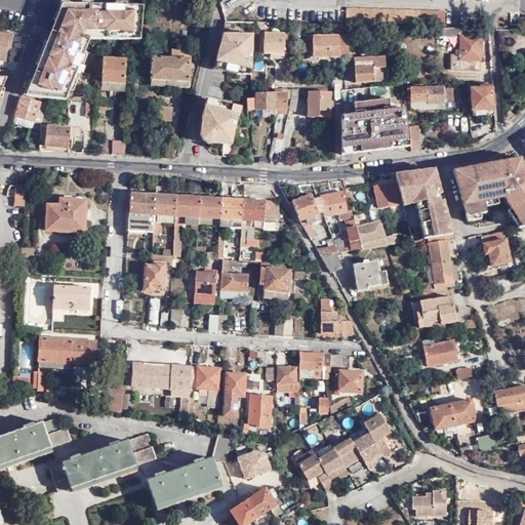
[(145,5),(64,1),(30,90),(71,94),(93,37),(144,39),(145,5)]
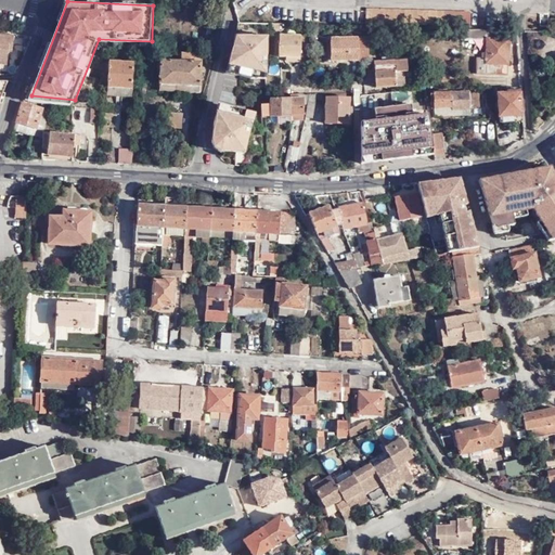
[(269,23),(242,22),(237,52),(232,71),(249,75),(254,76),(256,76),(260,76),(268,76),(269,23)]
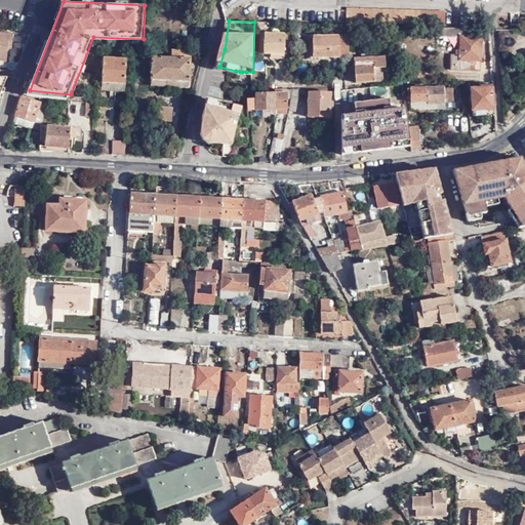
[(481,29),(441,28),(441,36),(448,36),(461,36),(460,53),(451,53),(450,69),(469,69),(469,64),(474,63),(475,58),(480,58),(481,29)]
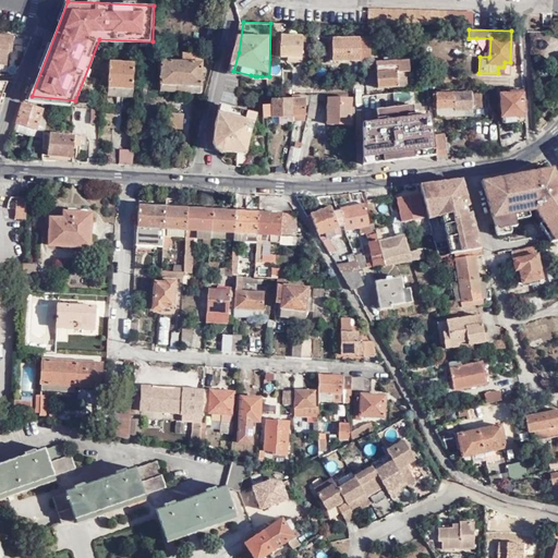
[(14,34),(0,32),(0,61),(8,62),(9,52),(7,52),(8,48),(13,49),(14,34)]
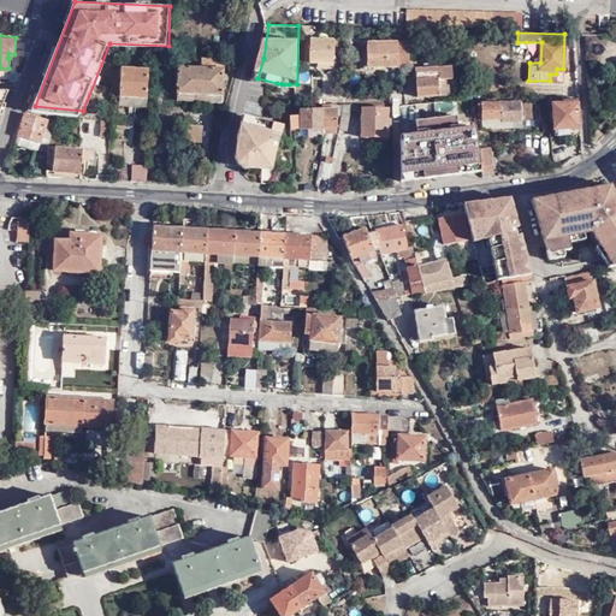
[(335,67),(335,39),(311,37),(311,61),(318,61),(318,67),(335,67)]
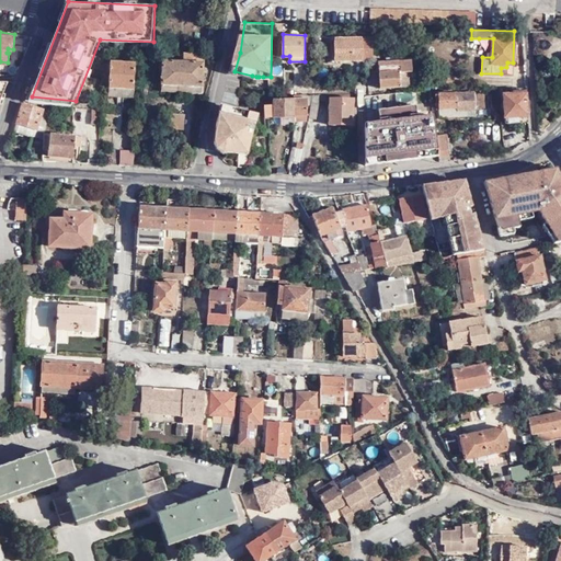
[(380,34),(371,34),(371,50),(381,50),(380,34)]
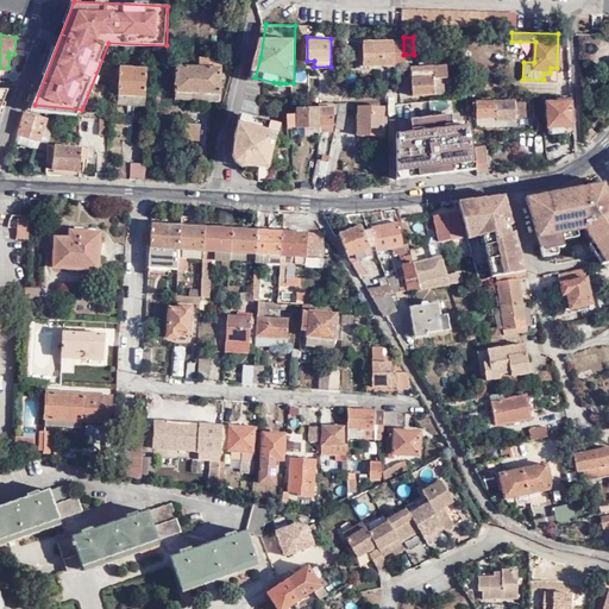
[(403,67),(403,39),(364,39),(364,66),(403,67)]
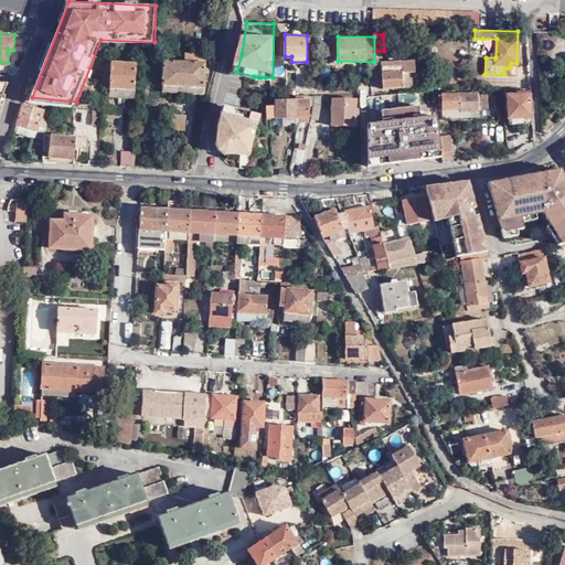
[(166,84),(206,87),(211,54),(190,53),(190,62),(168,61),(166,84)]
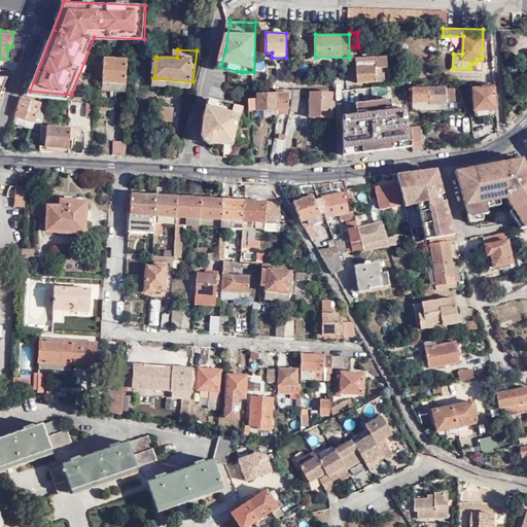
[(387,79),(387,56),(356,56),(356,80),(387,79)]
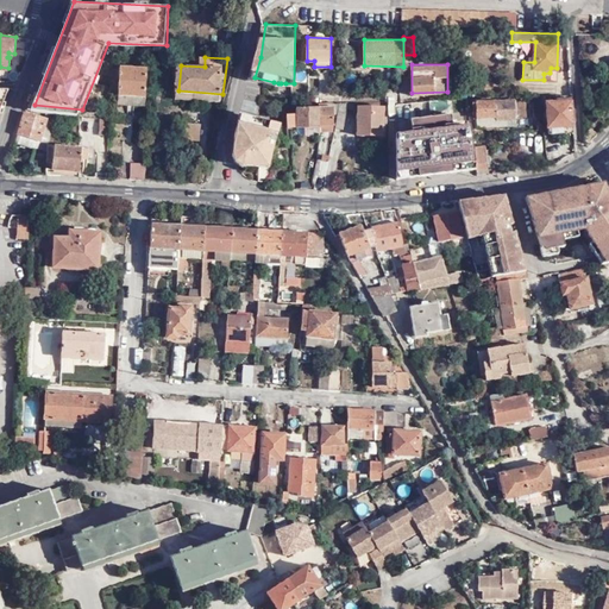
[(121,93),(148,94),(150,68),(124,66),(121,93)]
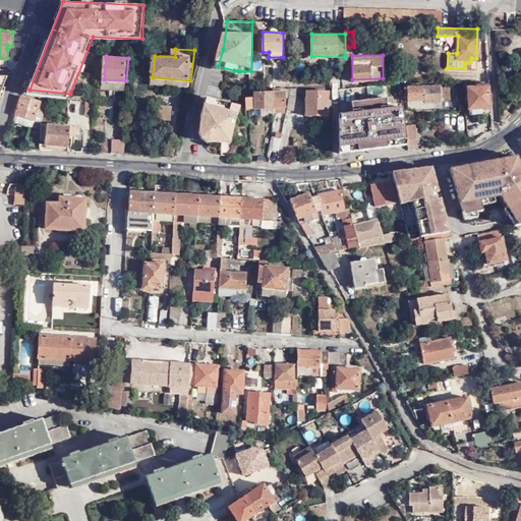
[(190,87),(190,80),(153,77),(153,83),(190,87)]
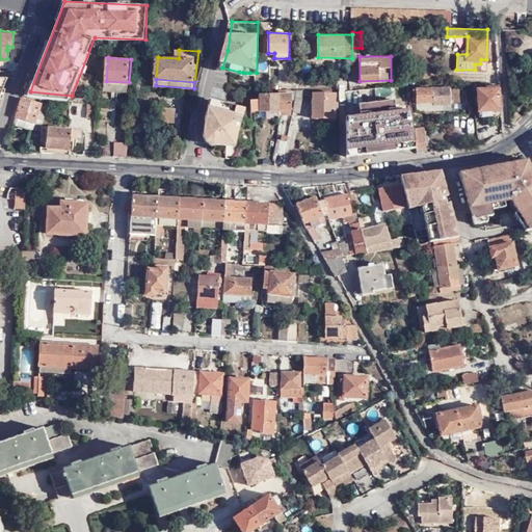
[(129,90),(129,82),(106,81),(106,89),(129,90)]
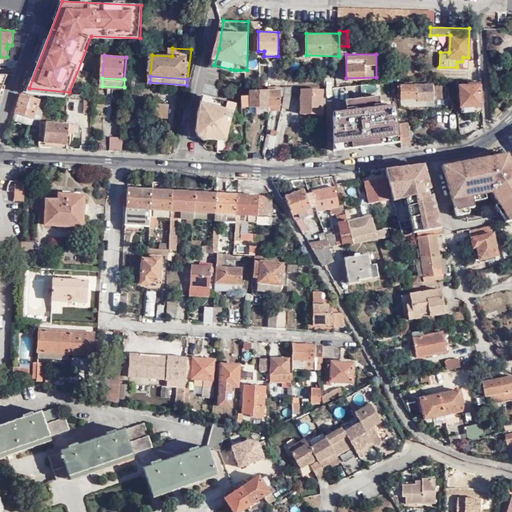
[(434,98),(433,83),(400,85),(401,107),(426,105),(426,100),(434,99),(434,98)]
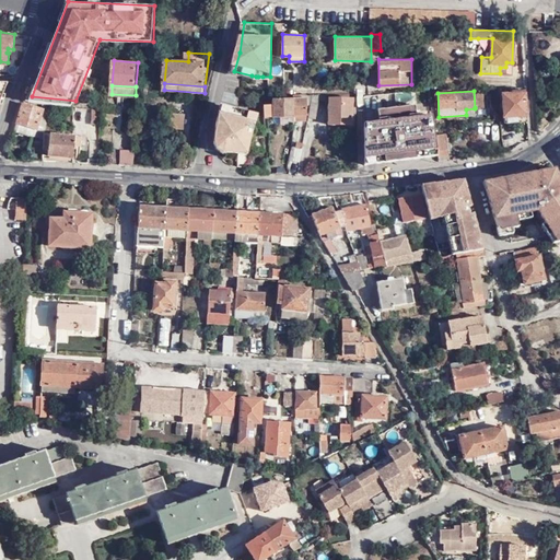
[(528,115),(526,92),(502,94),(503,116),(528,115)]
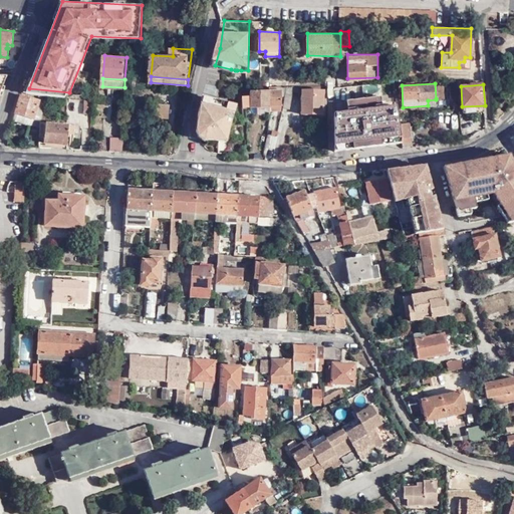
[(303,85),(287,85),(283,109),(290,110),(293,91),(303,92),(303,111),(323,112),(324,90),(303,88),(303,85)]
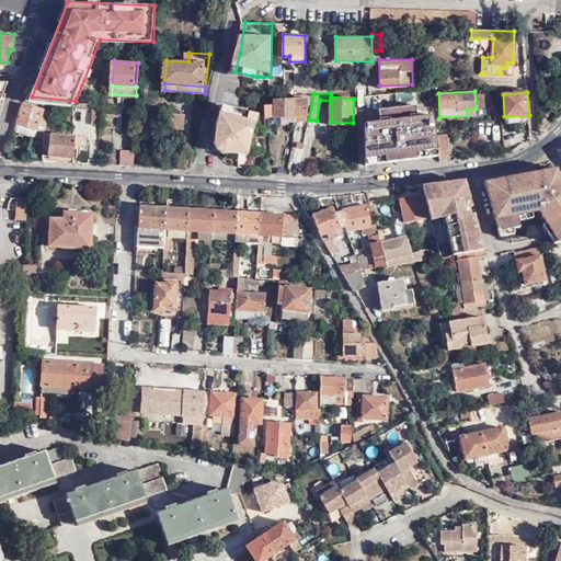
[(484,109),(484,93),(476,93),(476,109),(484,109)]
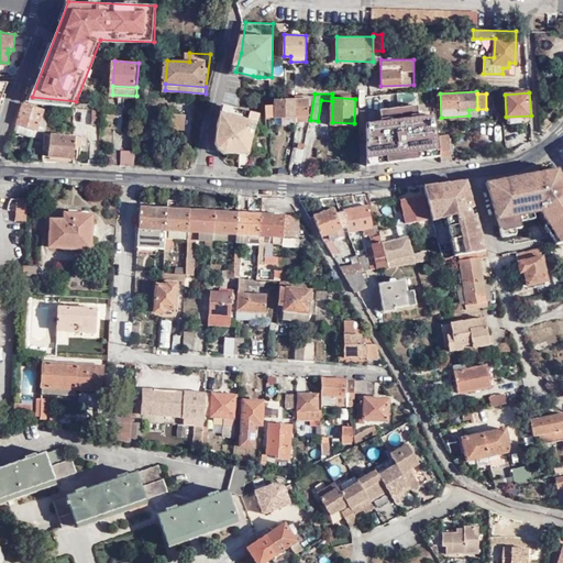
[(267,118),(297,117),(297,98),(275,99),(275,105),(266,105),(267,118)]
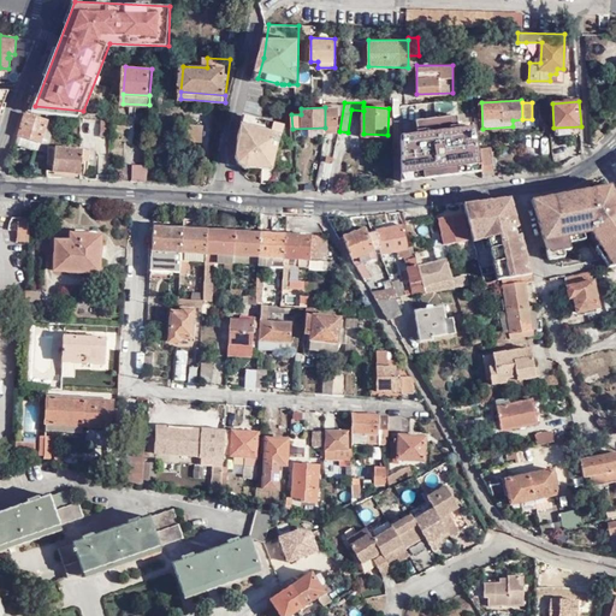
[(338,107),(325,107),(325,128),(325,130),(338,130),(338,107)]
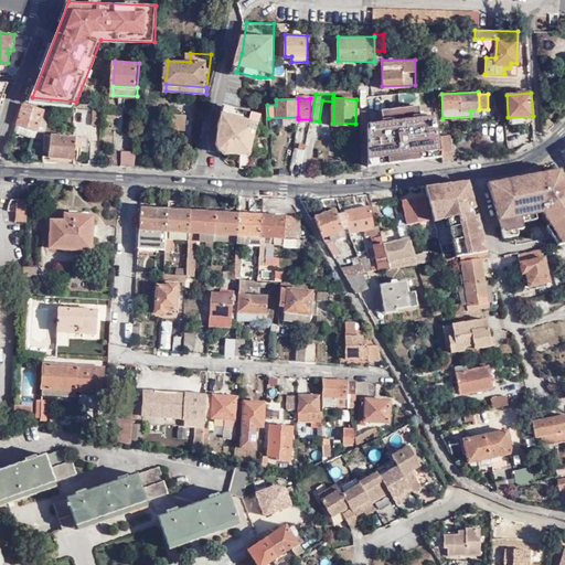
[(46,107),(25,102),(20,123),(41,127),(46,129),(52,109),(46,107)]
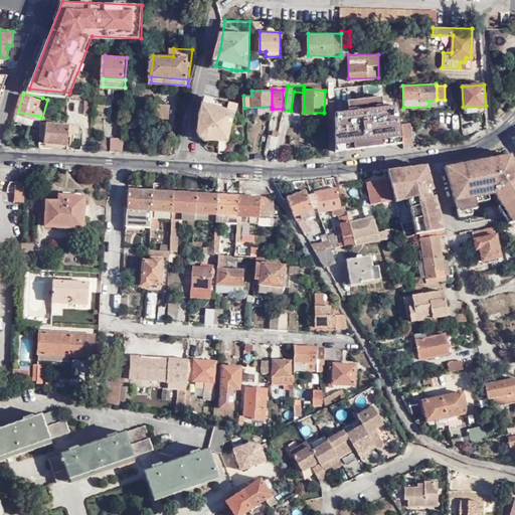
[(368,146),(402,142),(397,105),(383,106),(382,96),(348,99),(349,110),(335,111),(336,149),(368,146)]
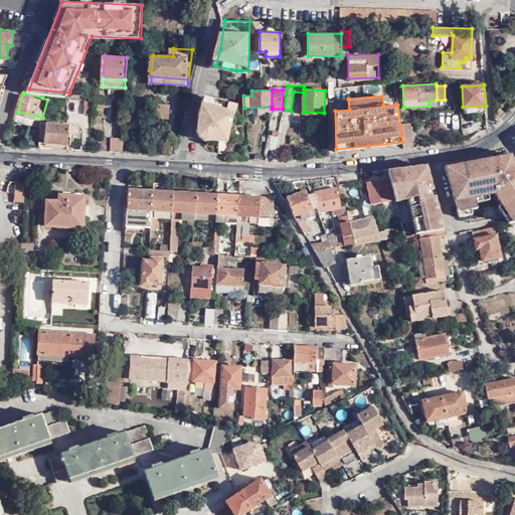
[(207,141),(229,142),(238,104),(230,102),(206,97),(200,117),(198,131),(198,132),(199,134),(200,136),(200,137),(202,138),(203,139),(205,140),(207,141)]
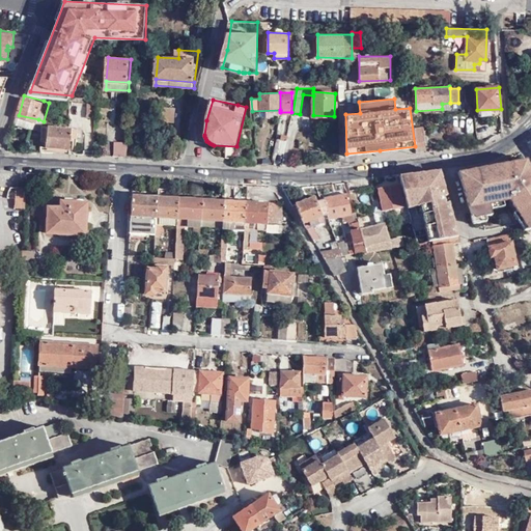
[(98,102),(89,101),(88,115),(96,116),(98,102)]
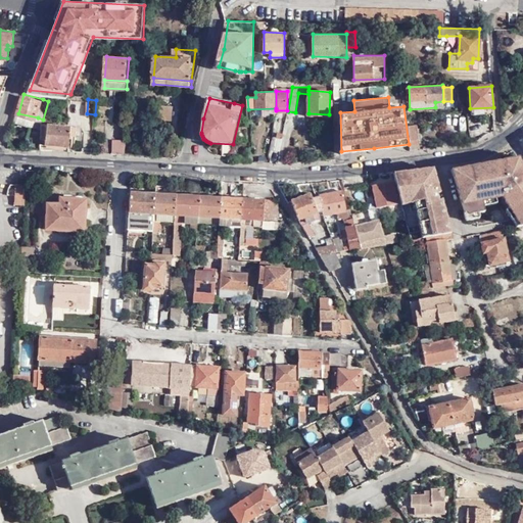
[(174,107),(159,105),(158,119),(172,121),(174,107)]
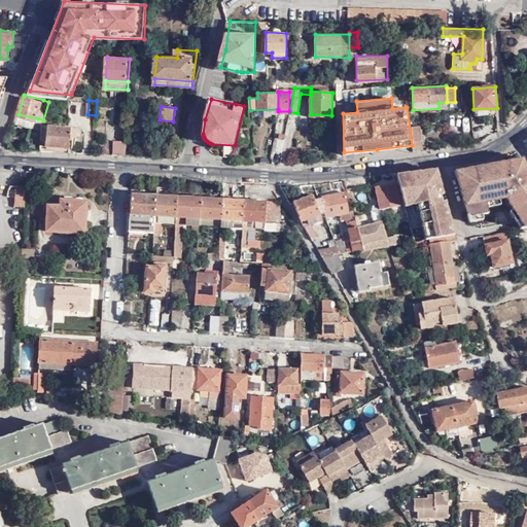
[(144,124),(145,111),(133,110),(132,123),(144,124)]
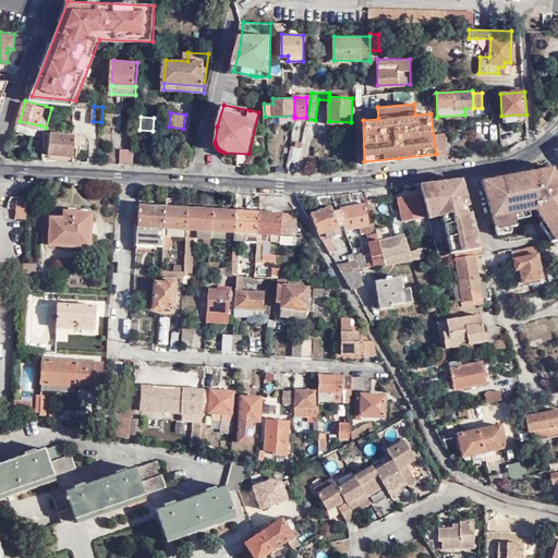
[(40,125),(20,121),(17,129),(38,133),(40,125)]
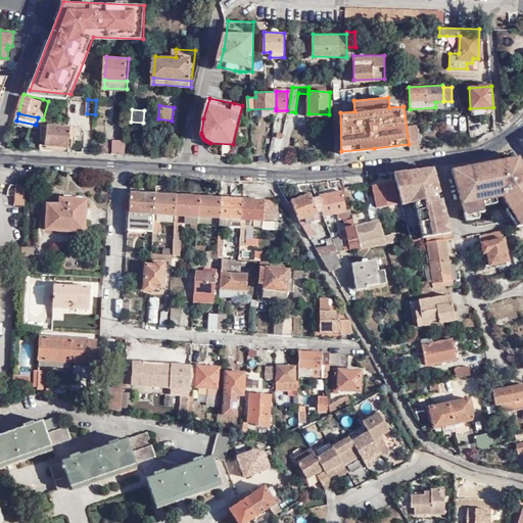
[(78,126),(43,122),(43,127),(41,142),(69,145),(70,135),(77,136),(78,126)]
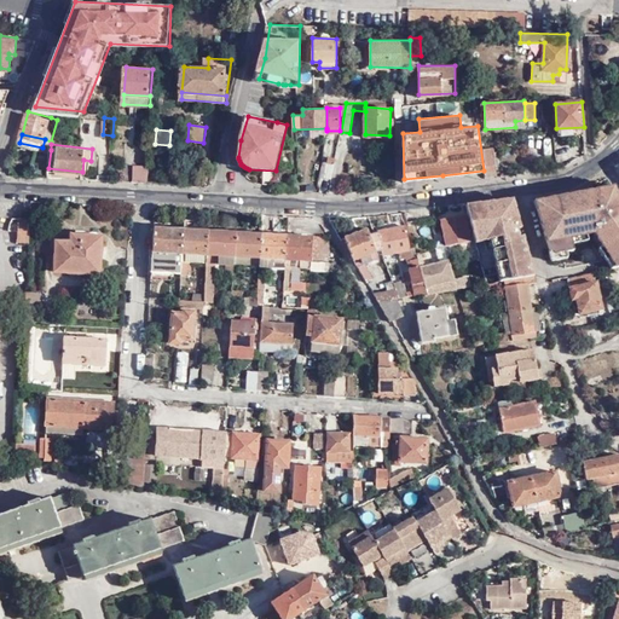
[(485,172),(496,169),(493,148),(482,150),(485,172)]
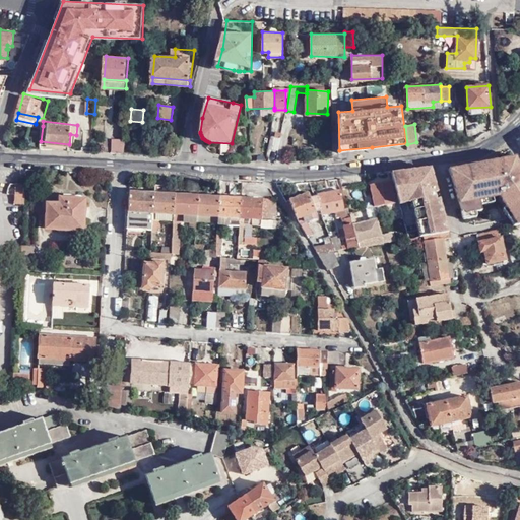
[(279,148),(281,137),(275,136),(272,147),(279,148)]
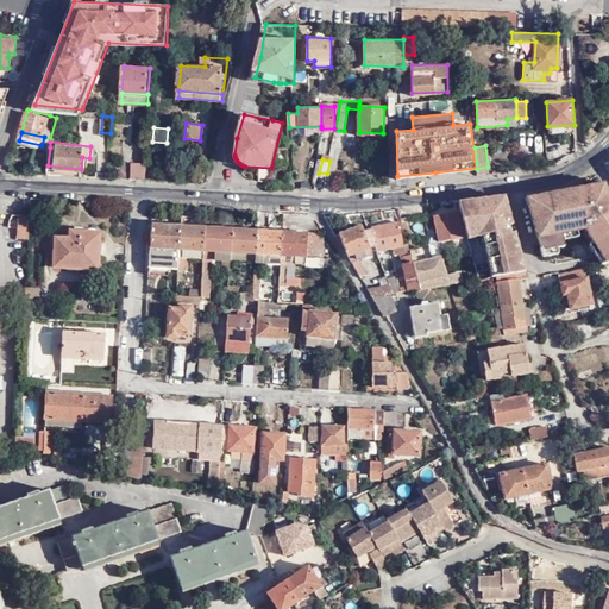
[(132,177),(146,179),(148,162),(133,161),(132,177)]
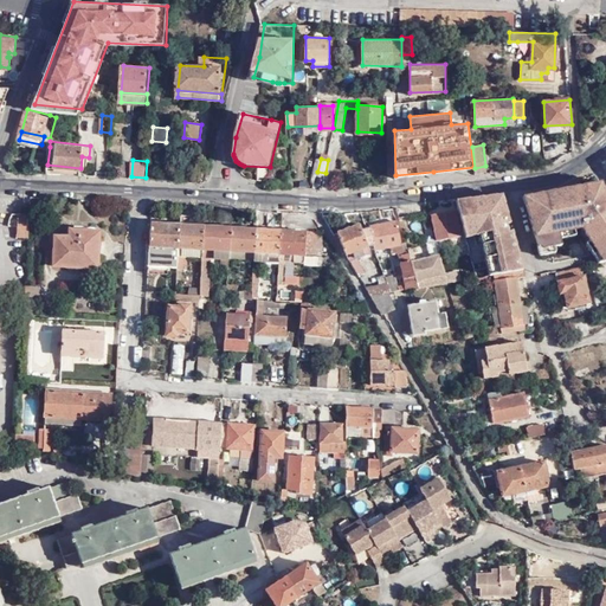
[(604,262),(605,260),(605,189),(601,182),(584,186),(524,197),(536,237),(539,244),(539,245),(545,249),(555,246),(562,245),(561,240),(560,232),(577,229),(582,227),(604,262)]
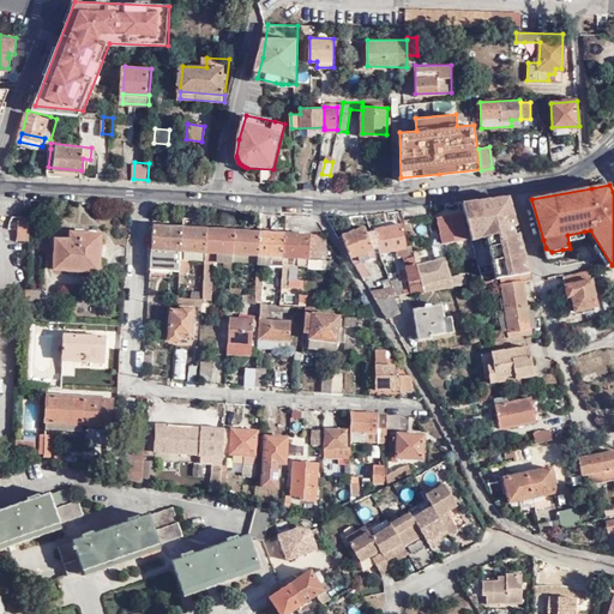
[(505,198),(467,203),(475,242),(499,235),(509,278),(533,274),(522,234),(517,235),(516,228),(519,227),(515,210),(510,211),(505,198)]
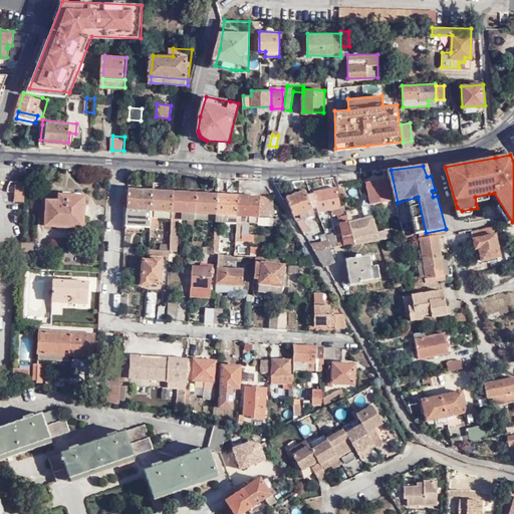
[(390,180),(368,185),(373,204),(394,199),(390,180)]
